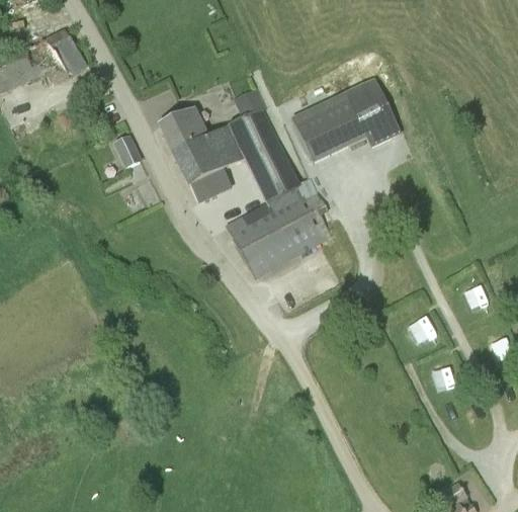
[(65,29),(46,39),(68,72),(86,63),(65,29)]
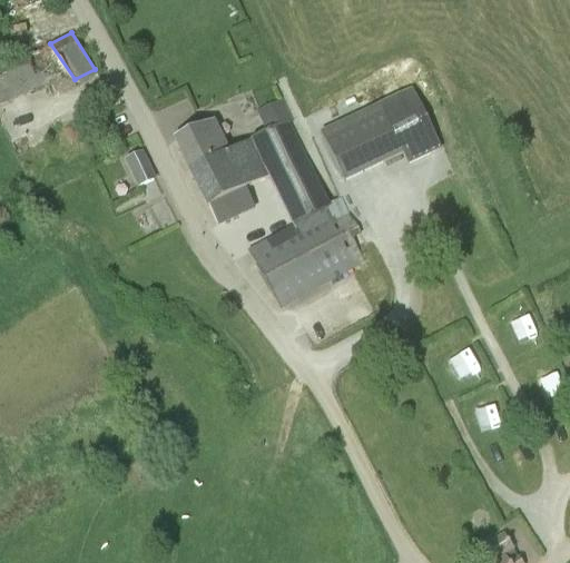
[(0,99),(45,79),(48,78),(35,50),(0,63),(0,99)]
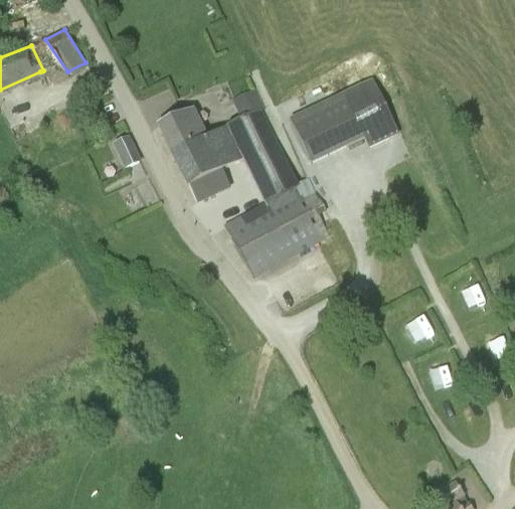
[(373,73),(289,114),(311,160),(364,135),(370,144),(390,135),(370,89),(378,83),(373,73)]
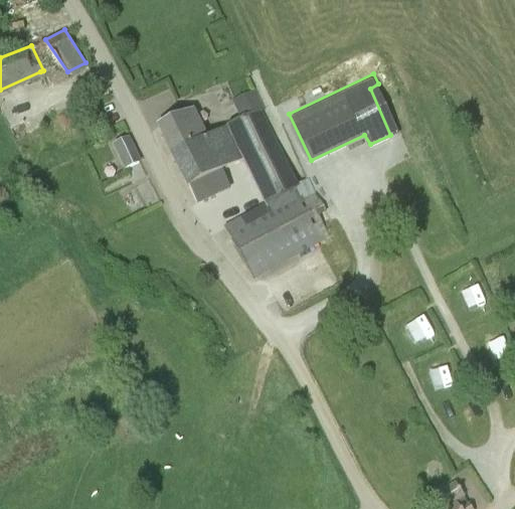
[(194,104),(176,113),(158,122),(177,160),(230,135),(267,116),(263,106),(265,105),(255,86),(233,96),(242,115),(207,132),(194,104)]
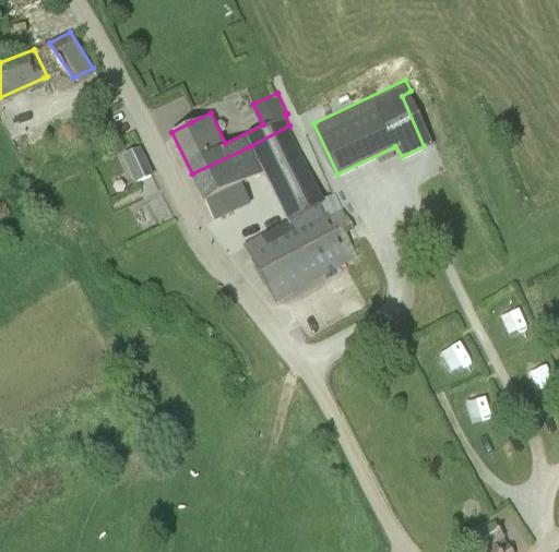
[(250,146),(262,170),(265,168),(282,204),(258,217),(265,231),(263,232),(244,243),(274,298),(294,287),(357,252),(358,251),(346,229),(355,225),(343,205),(330,212),(322,199),(323,198),(322,195),(289,126),(250,146)]
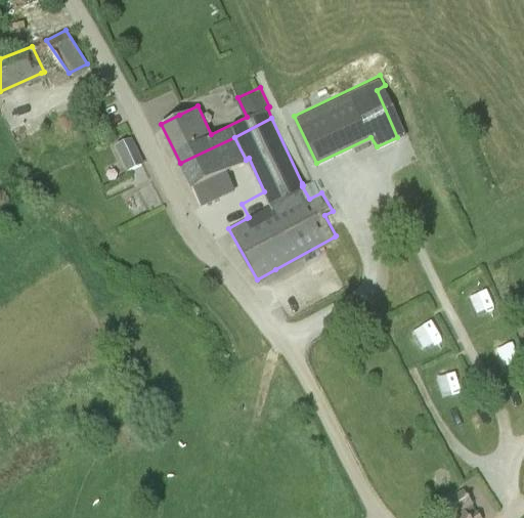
[(141,161),(130,137),(116,143),(128,168),(141,161)]
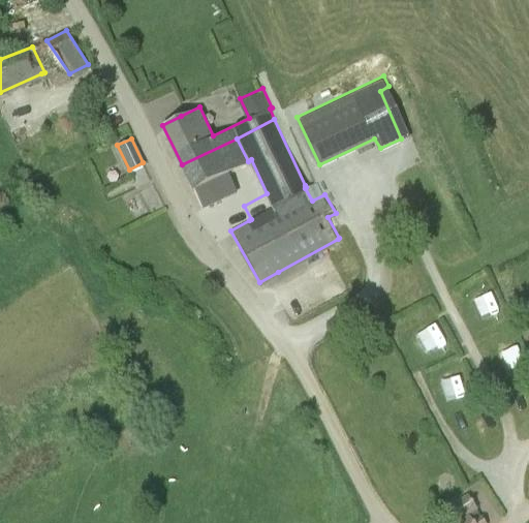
[(227,171),(248,161),(237,139),(182,164),(201,205),(236,188),(227,171)]
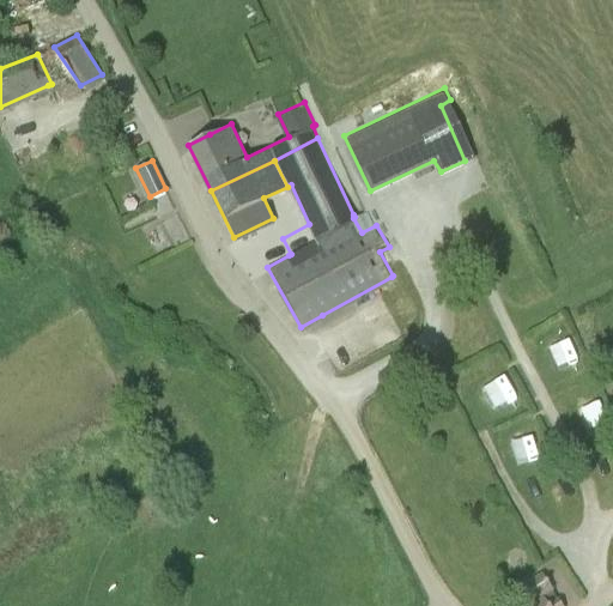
[(490,380),(498,404),(520,397),(511,373),(490,380)]
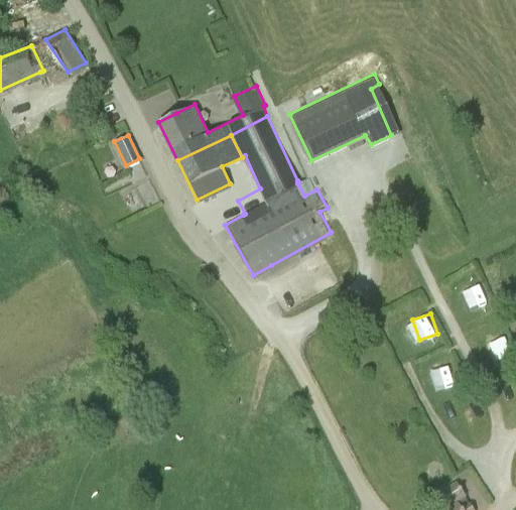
[(472,509),(475,508),(456,479),(440,490),(449,501),(450,501),(454,504),(444,509),(472,509)]
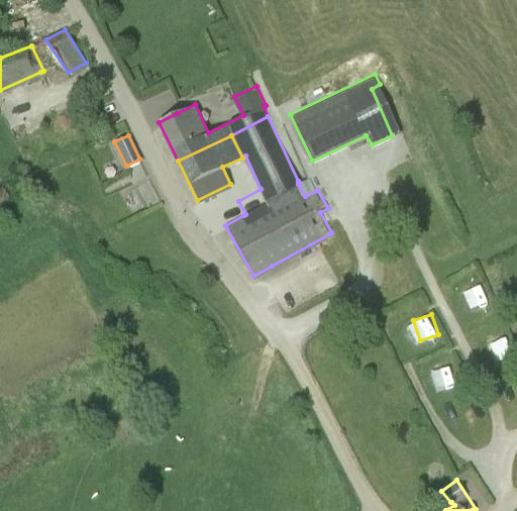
All buildings are outlined.
